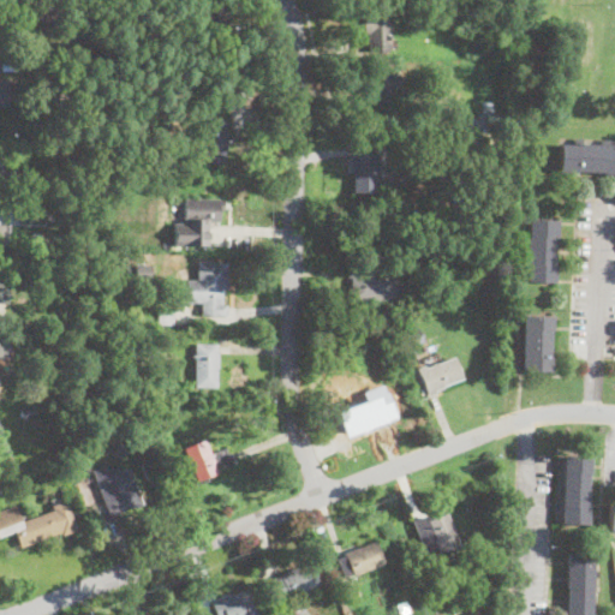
[(390,12),(392,52),(369,53),(369,34),(363,34),(362,13),(390,12)]
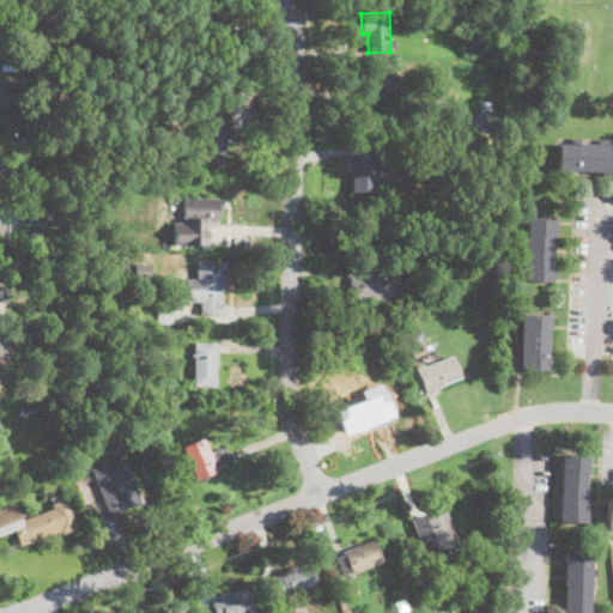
[(0,78),(10,79),(8,105),(0,104),(0,78)]
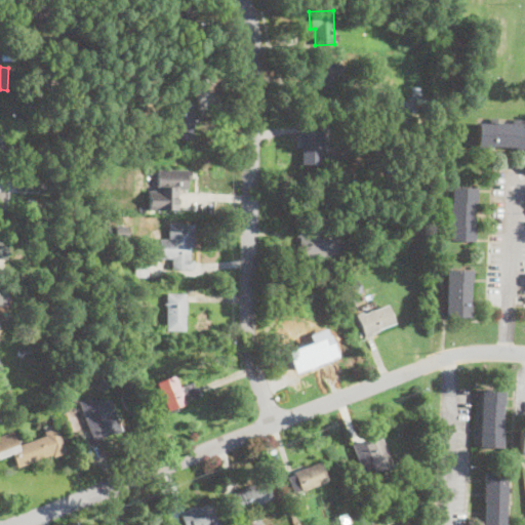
[(172,102),(194,103),(193,138),(173,137),(174,115),(172,115),(172,102)]
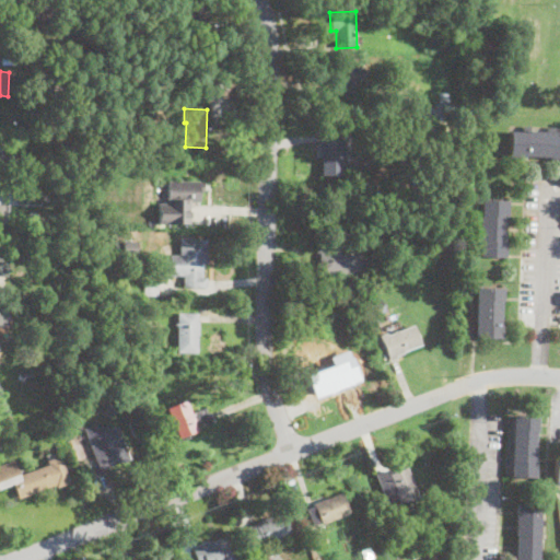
[(434,119),(433,132),(421,131),(423,118),(434,119)]
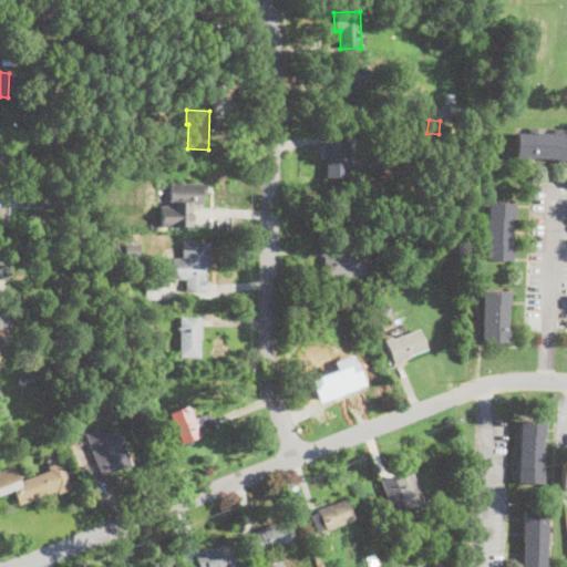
[(59,126),(58,135),(45,135),(45,126),(59,126)]
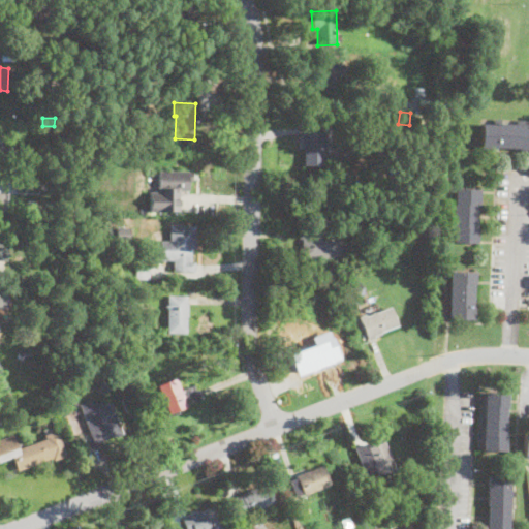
[(501,122),(516,123),(516,119),(523,120),(523,123),(528,123),(528,150),(519,150),(519,149),(496,148),(496,149),(480,148),(481,123),(493,124),(493,119),(501,119),(501,122)]
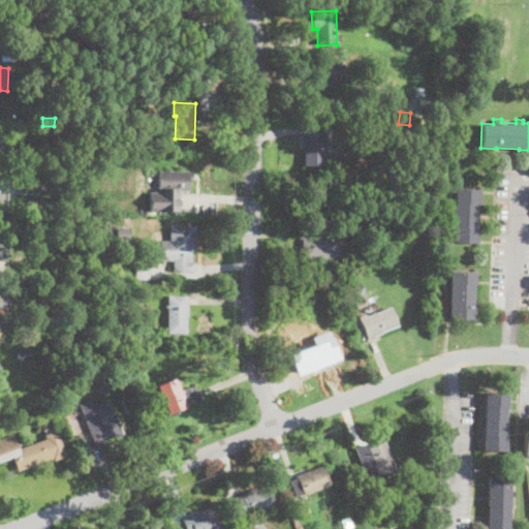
[(0,131),(8,141),(8,151),(0,150),(0,131)]
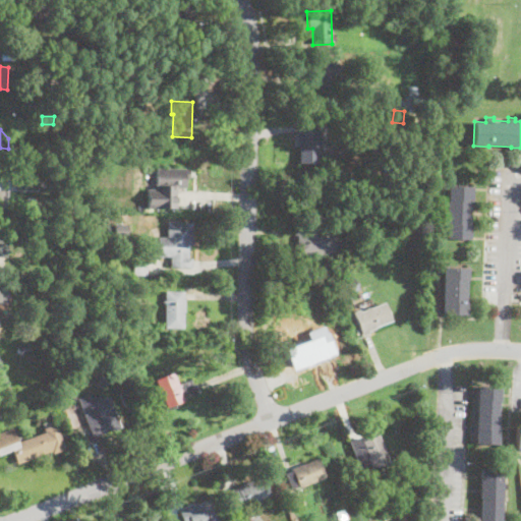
[(321,164),(298,163),(298,130),(321,130),(321,164)]
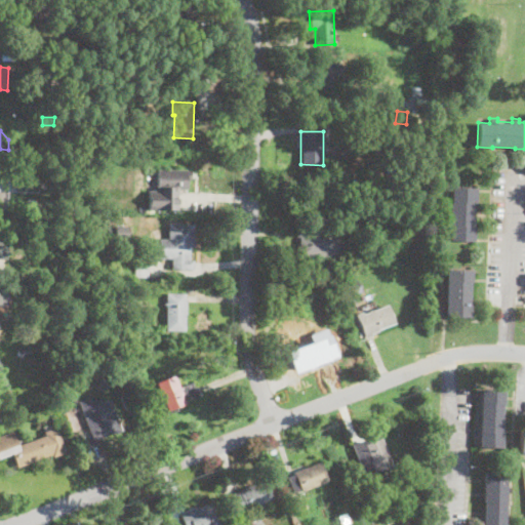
[(188,171),(187,189),(158,188),(159,170),(188,171)]
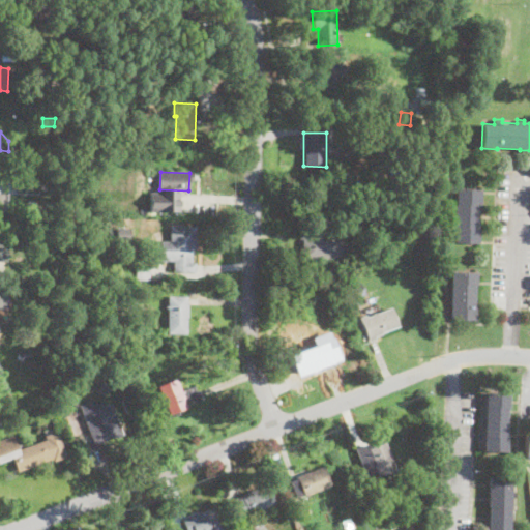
[(480,205),(478,205),(477,228),(478,228),(478,243),(453,242),(454,230),(449,230),(448,230),(449,223),(452,223),(453,207),(449,207),(450,200),(455,200),(455,188),(480,189),(480,205)]
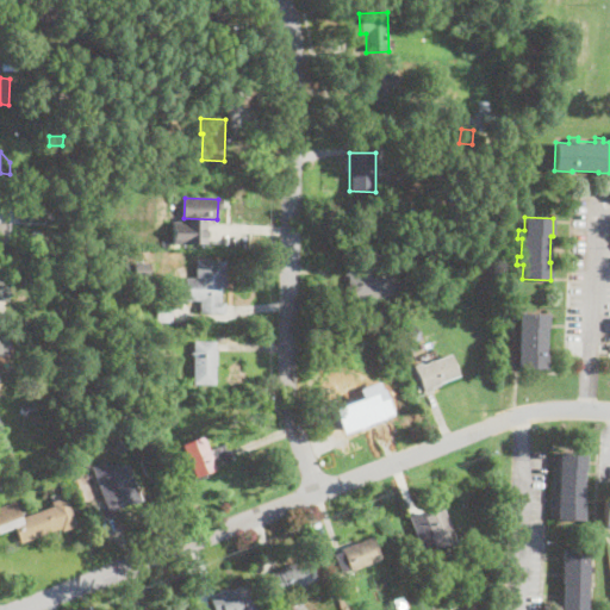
[(0,241),(10,241),(8,221),(0,219),(0,241)]
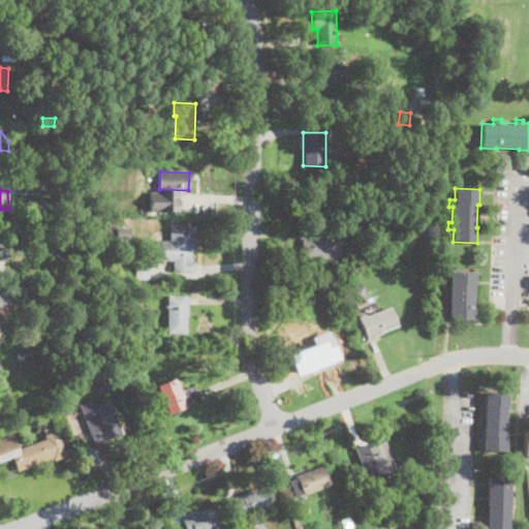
[(194,250),(191,250),(191,261),(194,261),(194,272),(173,271),(173,260),(160,260),(161,241),(169,241),(169,225),(195,226),(194,250)]
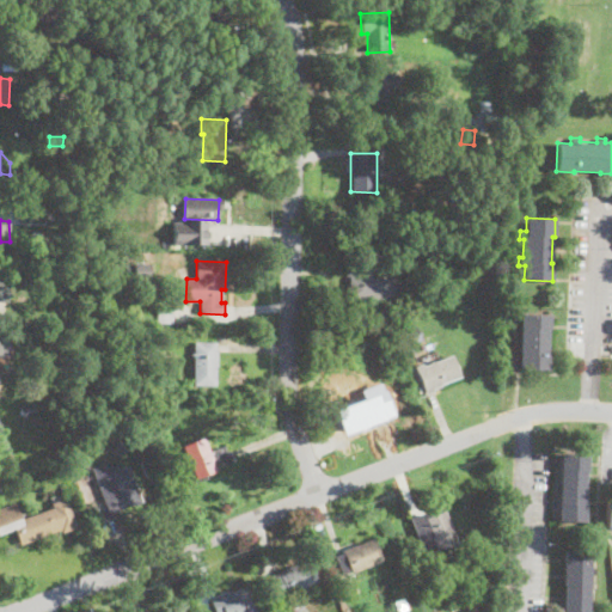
[(151,262),(150,276),(134,276),(134,262),(151,262)]
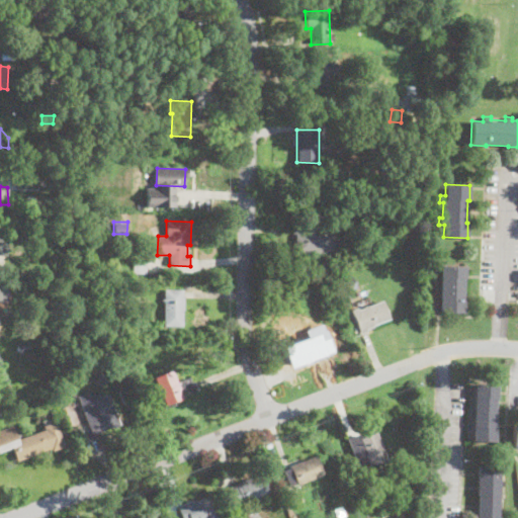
[(336,236),(336,255),(294,254),(294,252),(293,252),(293,246),(294,246),(295,233),(291,233),(292,224),(314,225),(314,235),(336,236)]
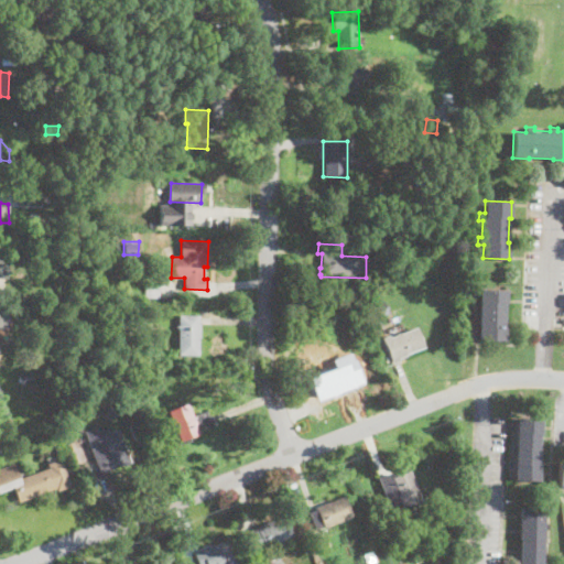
[(506,303),(505,303),(503,327),(505,327),(505,340),(477,339),(479,289),(507,290),(506,303)]
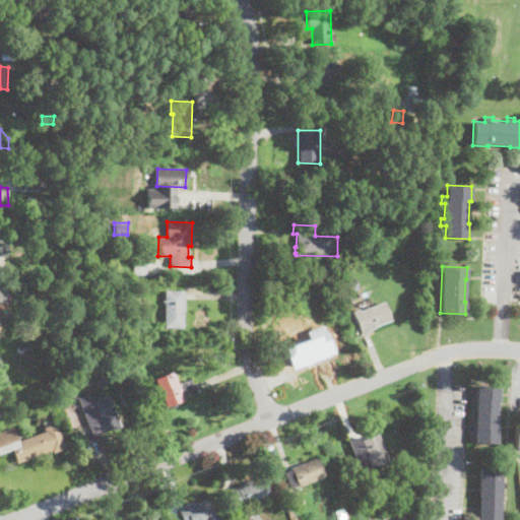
[(0,301),(8,301),(7,283),(0,283),(0,301)]
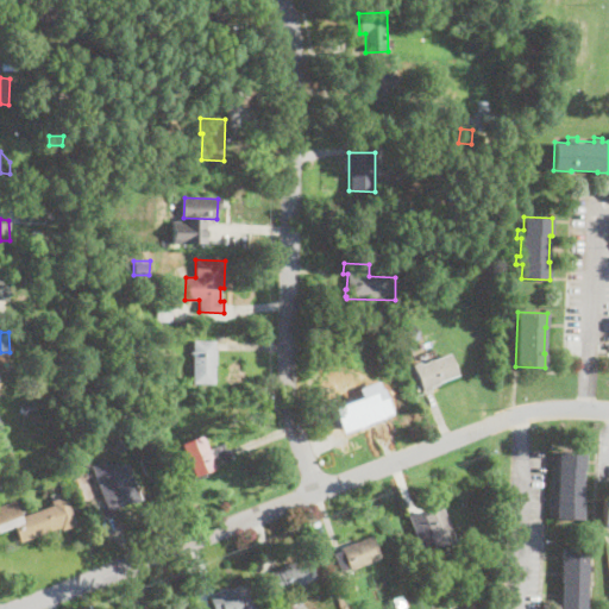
[(215,383),(193,383),(193,341),(215,341),(215,383)]
